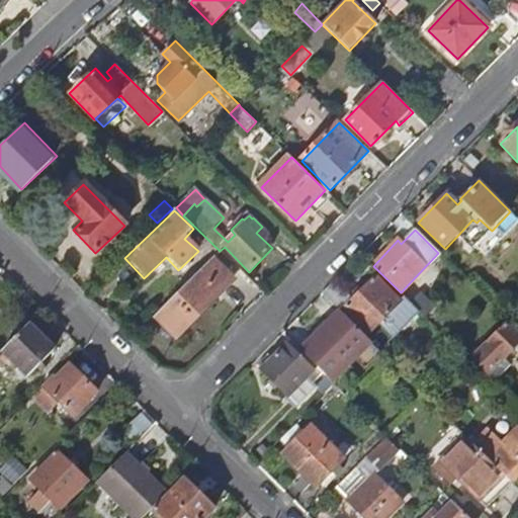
[(210,260),(155,315),(175,336),(231,279),(210,260)]
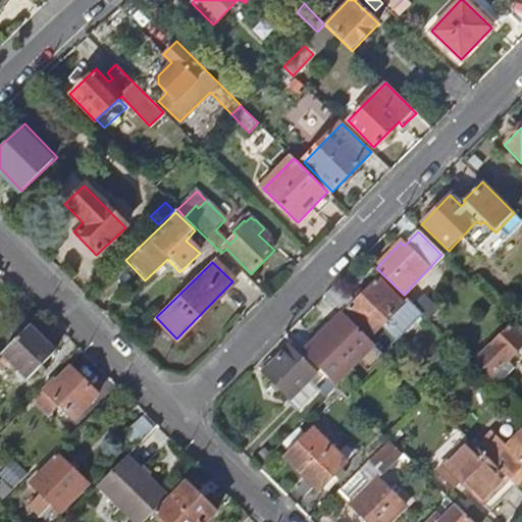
[(355,305),(347,313),(371,337),(383,326),(394,336),(409,321),(419,310),(415,306),(409,300),(405,303),(380,279),(355,305)]
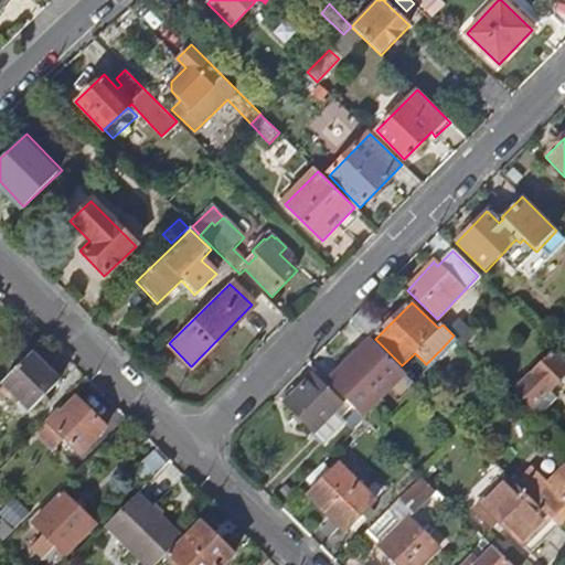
[(0,328),(13,316),(0,304),(0,328)]
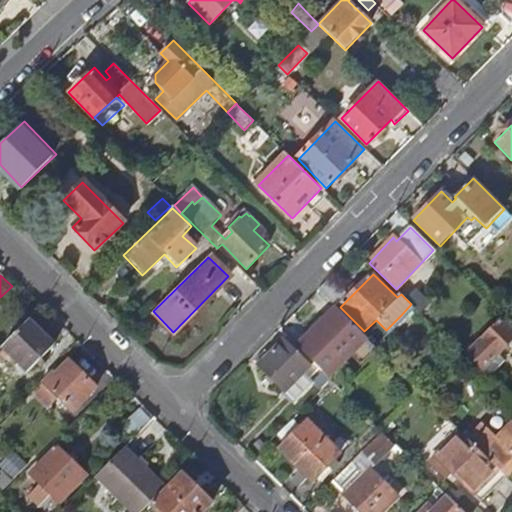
[(329,280),(319,290),(337,308),(338,309),(340,307),(348,299),(329,280)]
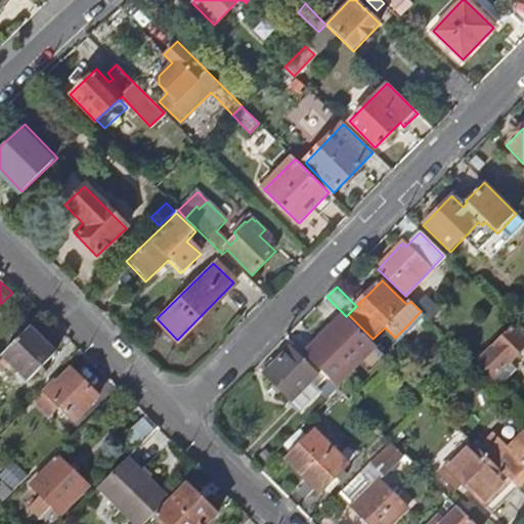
[(421,311),(429,319),(439,309),(426,297),(417,307),(421,311)]
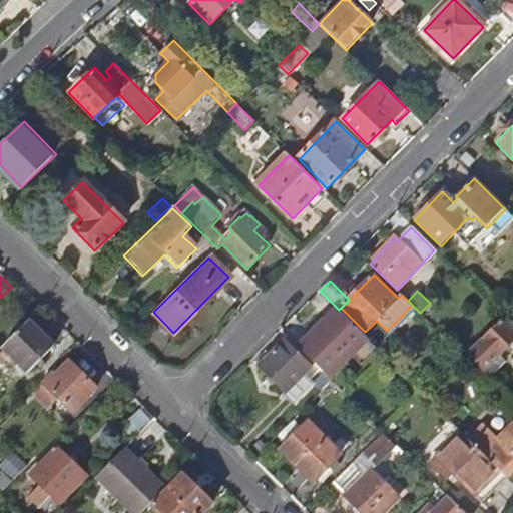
[(421,314),(420,313),(412,305),(402,316),(407,321),(414,316),(416,318),(421,314)]
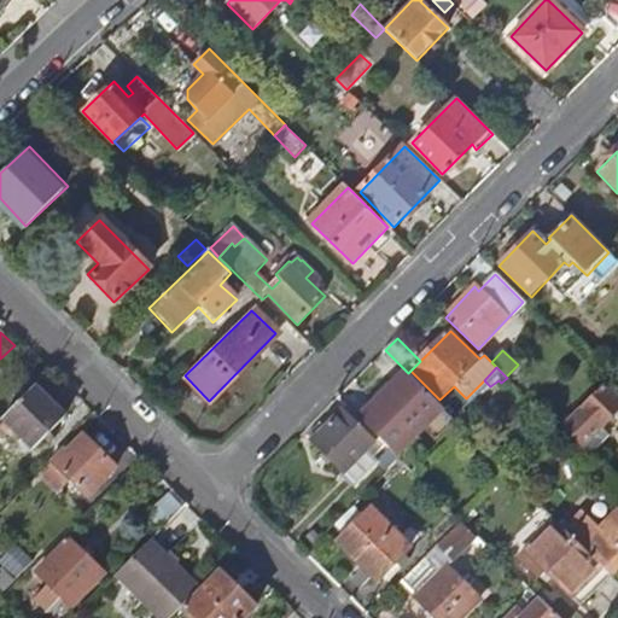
[(407,372),(360,419),(385,444),(396,455),(443,408),(408,373),(407,372)]
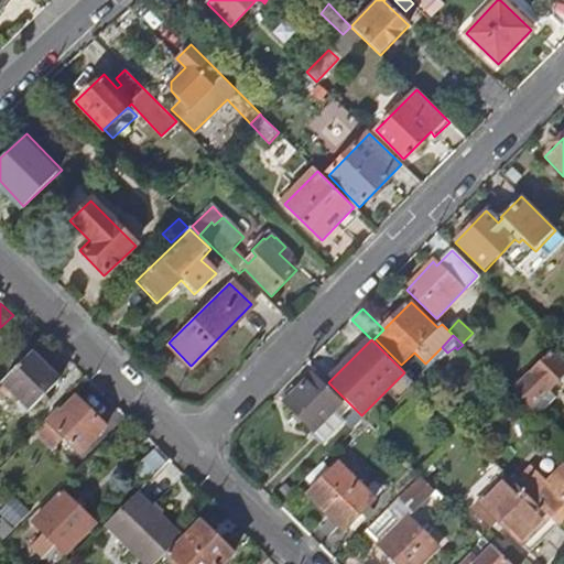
[(563,364),(552,351),(511,393),(517,398),(522,394),(533,405),(549,390),(563,375),(563,364)]
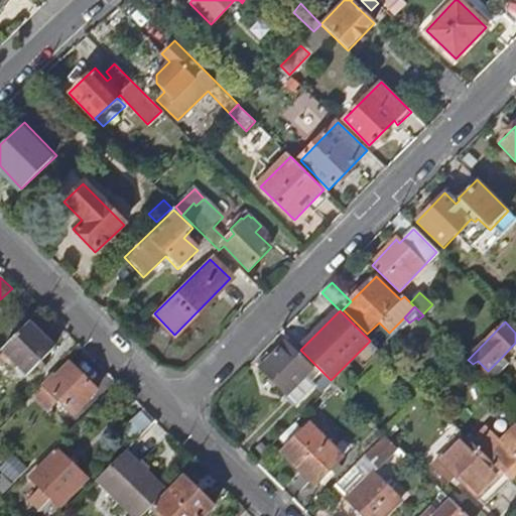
[(2,350),(27,376),(53,349),(27,324),(2,350)]
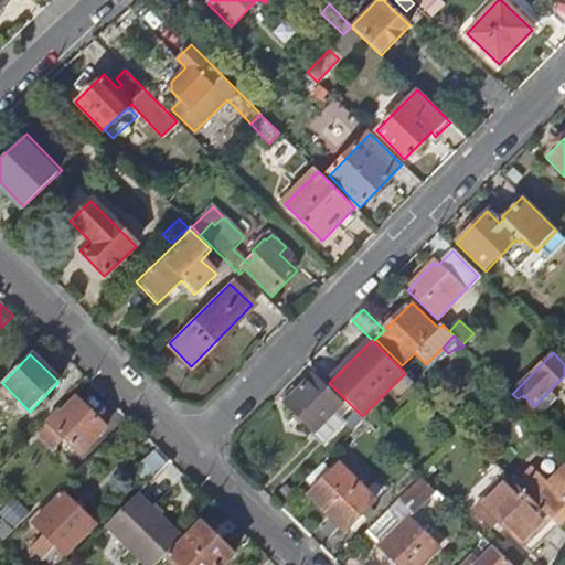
[(285,404),(324,444),(345,423),(340,418),(352,406),(329,383),(317,372),(285,404)]
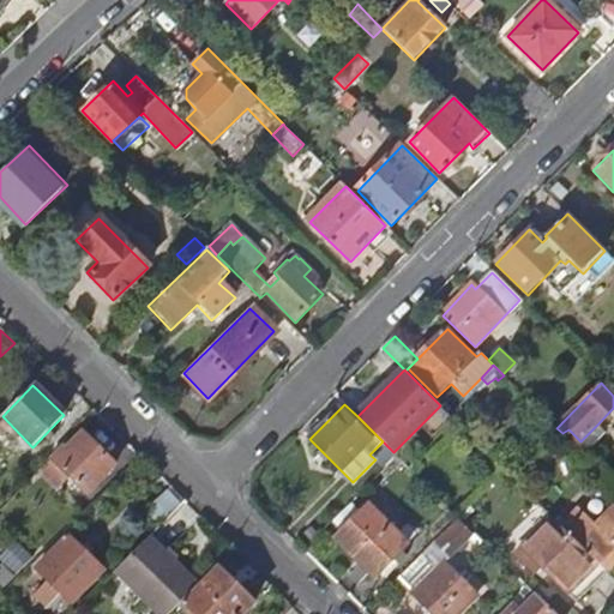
[(581,441),(588,449),(605,432),(597,425),(581,441)]
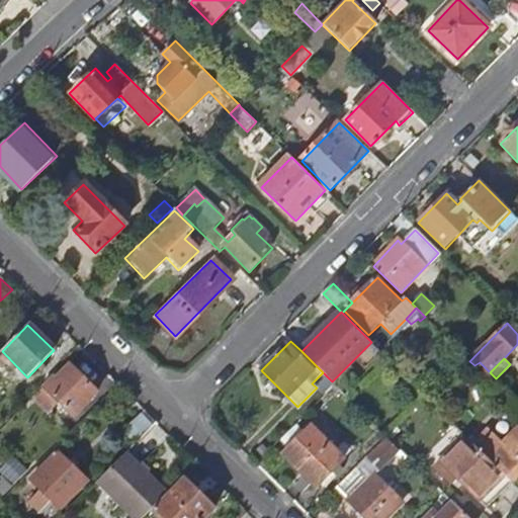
[(41,386),(72,417),(96,393),(68,365),(51,384),(47,381),(41,386)]
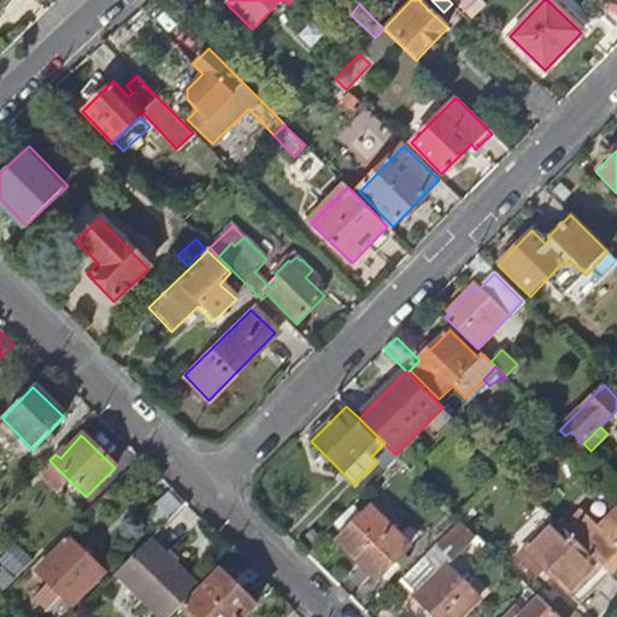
[(371,507),(338,542),(378,581),(411,548),(371,507)]
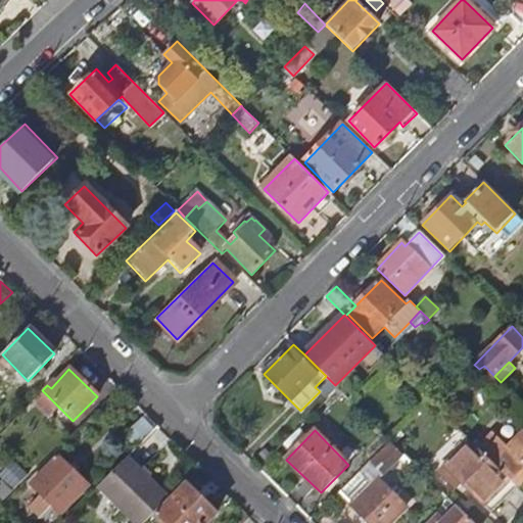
[(480,449),(518,486),(522,480),(522,433),(510,446),(496,433),(480,449)]
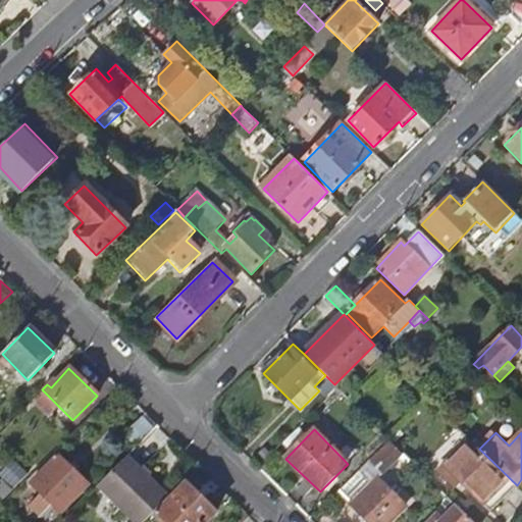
[(438,472),(455,488),(462,480),(491,511),(517,485),(479,449),(470,439),(438,472)]
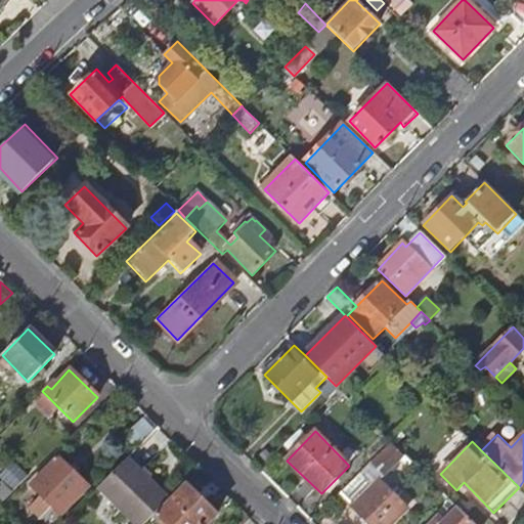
[(391,443),(372,463),(383,474),(402,454),(391,443)]
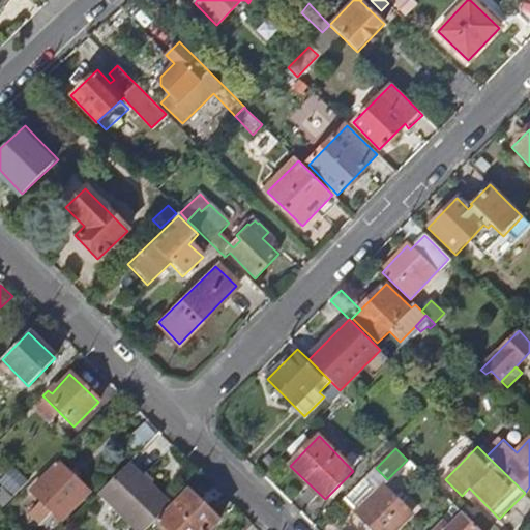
[(88,491),(59,462),(32,491),(39,500),(29,511),(39,522),(51,510),(60,520),(88,491)]
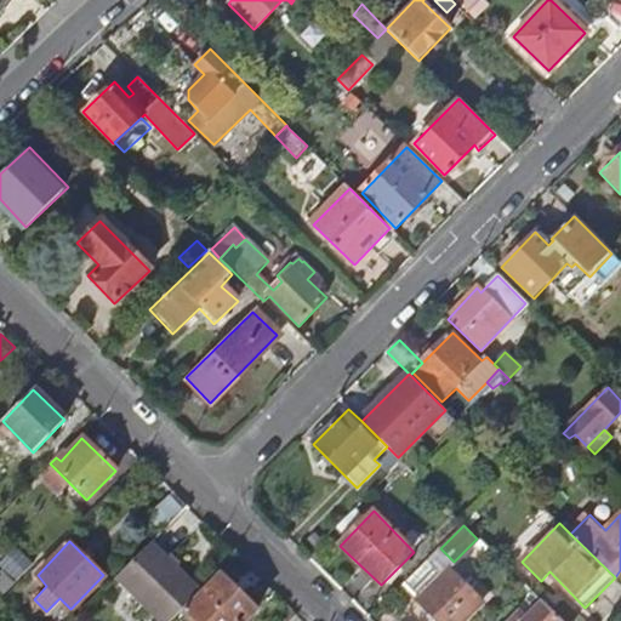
[(114,579),(158,620),(170,620),(183,609),(198,594),(148,545),(114,579)]
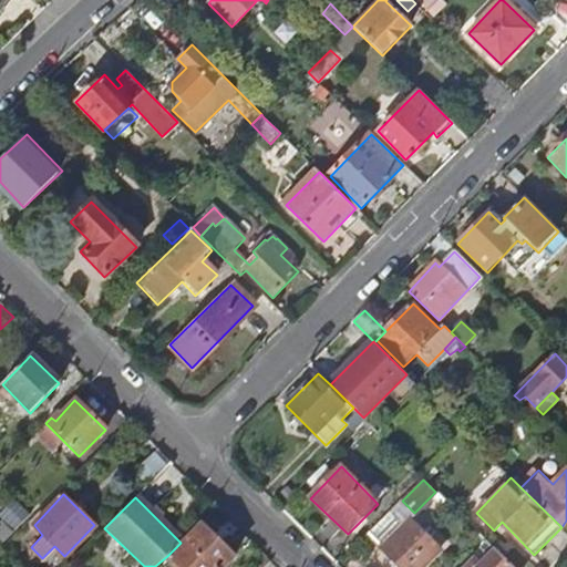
[(383,548),(401,566),(423,566),(442,548),(412,519),(405,526),(390,509),(369,532),(385,547),(383,548)]
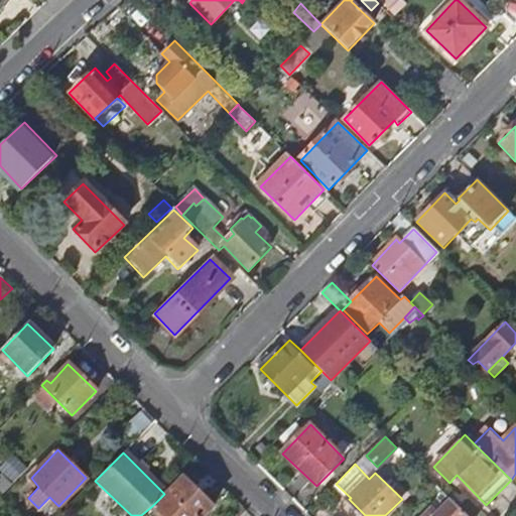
[(152,506),(161,515),(209,515),(217,509),(182,476),(164,494),(152,506)]
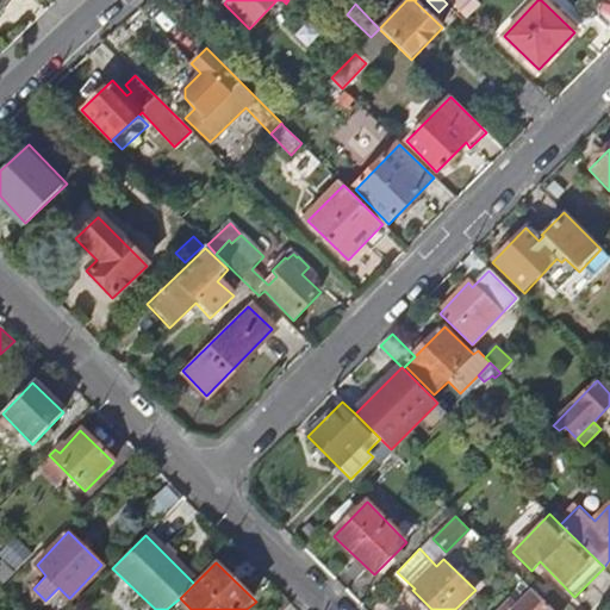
[(511,603),(503,609),(553,609),(535,592),(518,609),(511,603)]
